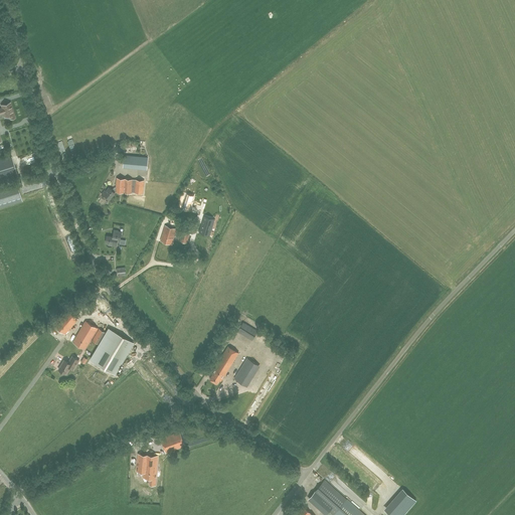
[(0,118),(4,117),(4,118),(9,116),(10,119),(15,118),(10,103),(1,106),(2,108),(0,108),(0,118)]
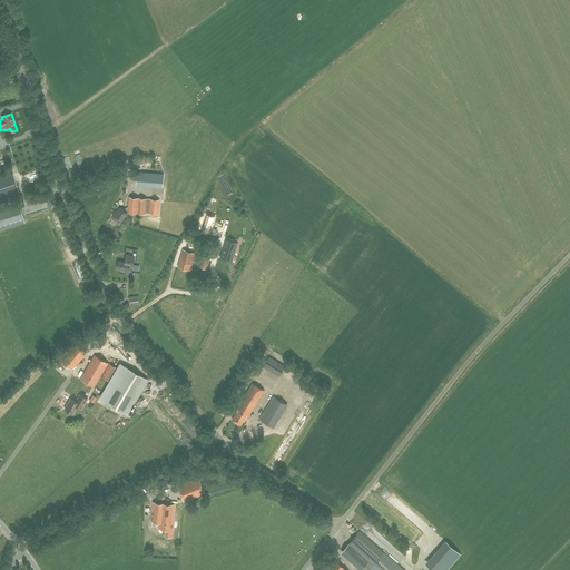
[(12,174),(0,177),(0,202),(19,196),(12,174)]
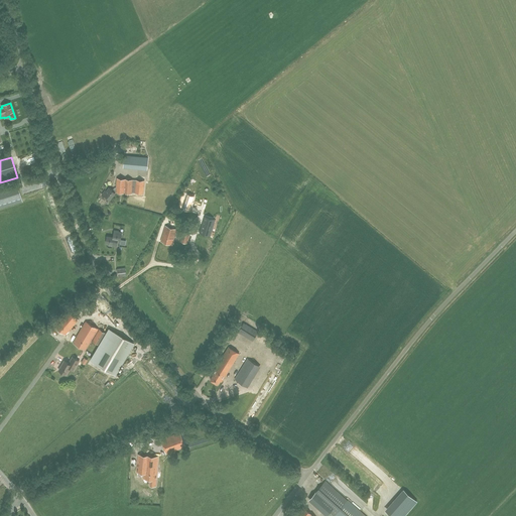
[(112,189),(114,192),(132,194),(132,185),(135,186),(135,191),(143,192),(144,181),(136,180),(117,179),(117,187),(112,189)]
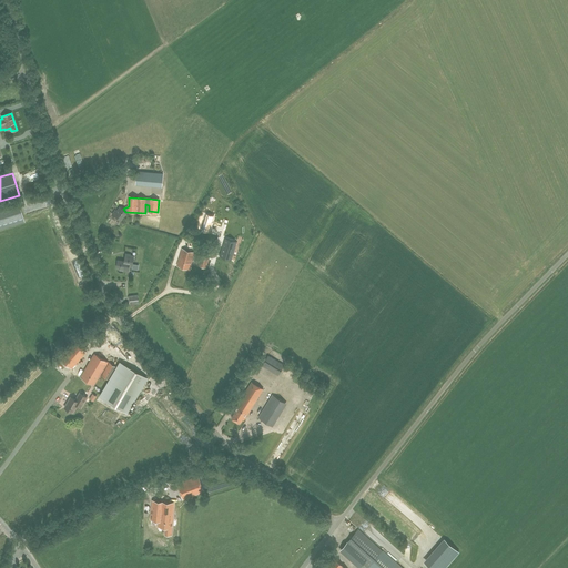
[(120,206),(117,211),(115,210),(112,214),(118,219),(118,217),(121,220),(127,213),(125,212),(123,209),(120,206)]
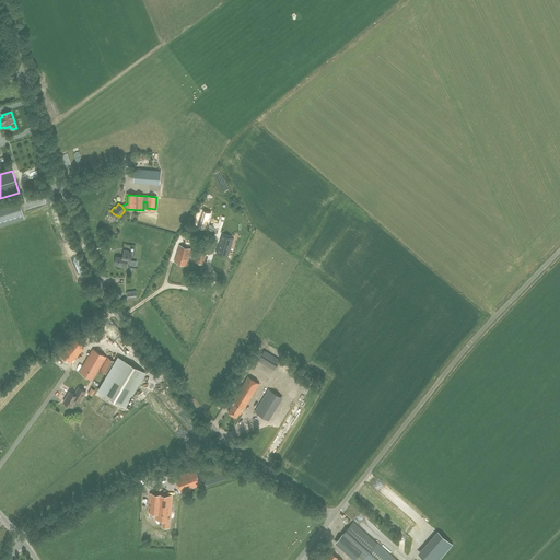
[(199,209),(194,226),(198,228),(206,230),(211,212),(209,212),(199,209)]
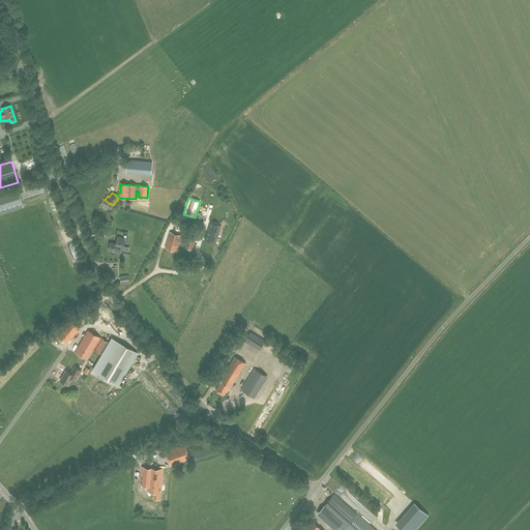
[(209,235),(217,238),(224,221),(215,218),(209,235)]
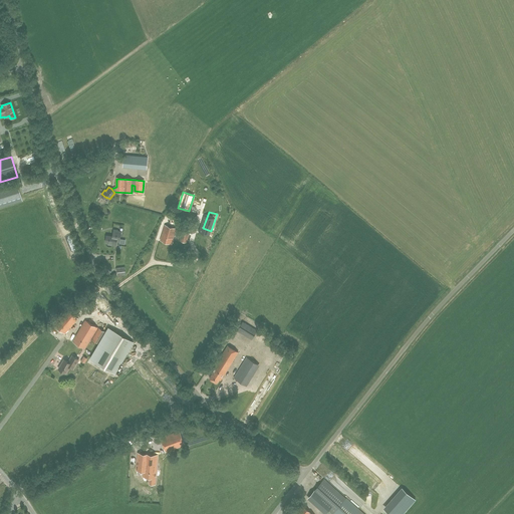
[(172,244),(176,229),(165,225),(160,240),(172,244)]
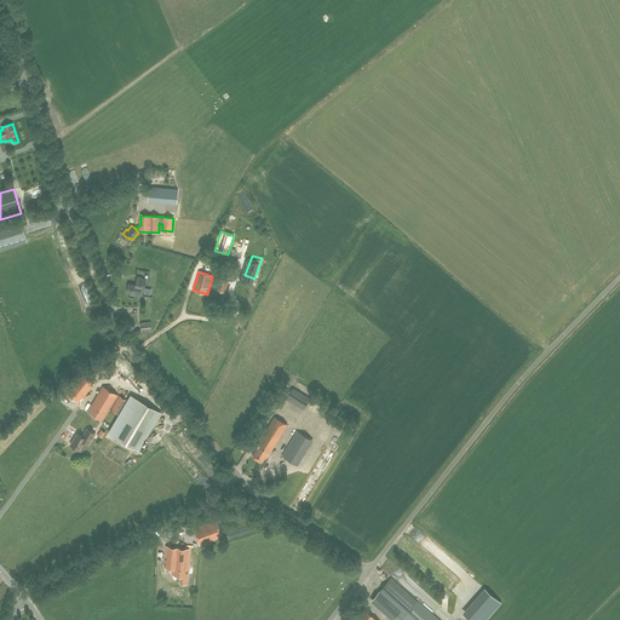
[(136,287),(141,288),(144,288),(147,279),(142,279),(142,277),(137,276),(137,280),(136,285),(136,287)]
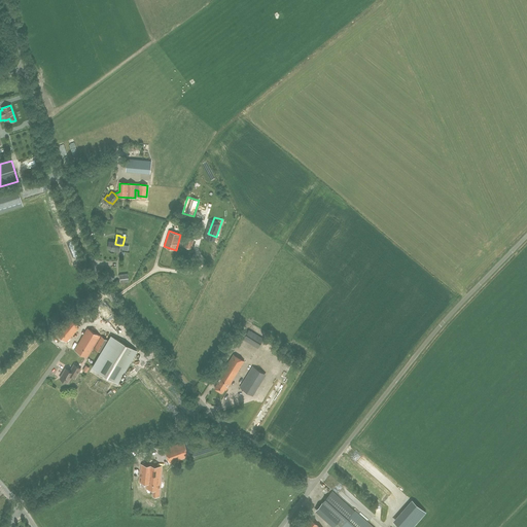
[(190,249),(194,239),(187,237),(184,247),(190,249)]
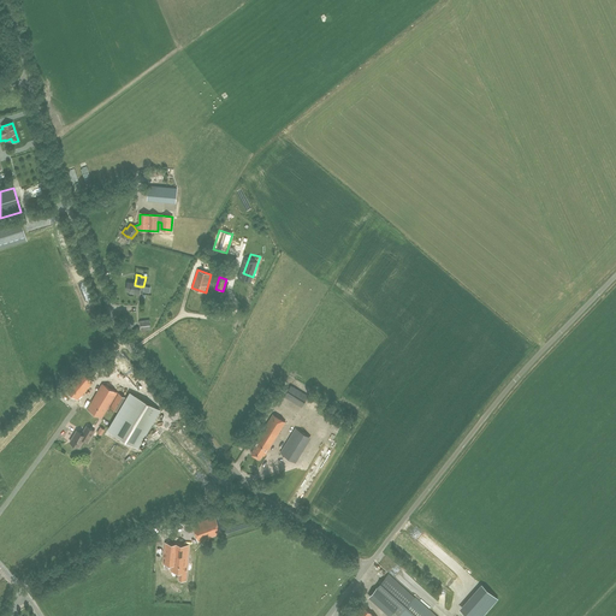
[(138,294),(140,286),(135,285),(135,283),(128,282),(128,283),(126,284),(126,286),(126,288),(126,290),(130,291),(129,292),(138,294)]
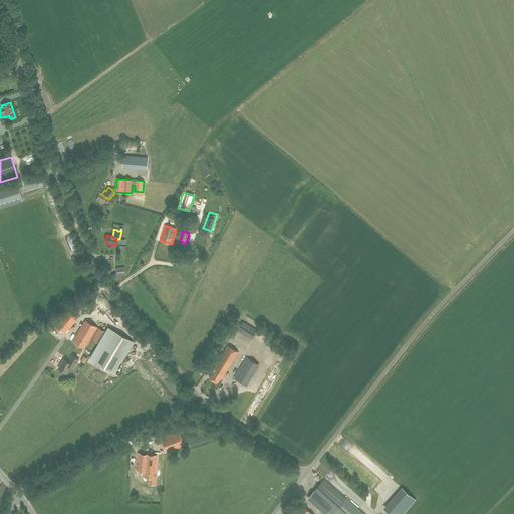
[(117,276),(125,275),(124,266),(116,268),(117,276)]
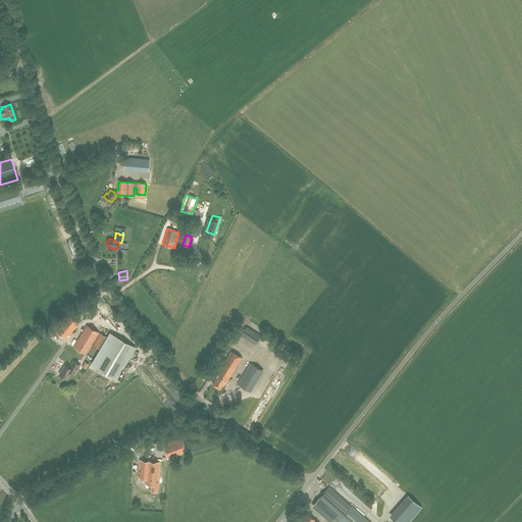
[(74,319),(80,315),(75,310),(70,314),(74,319)]
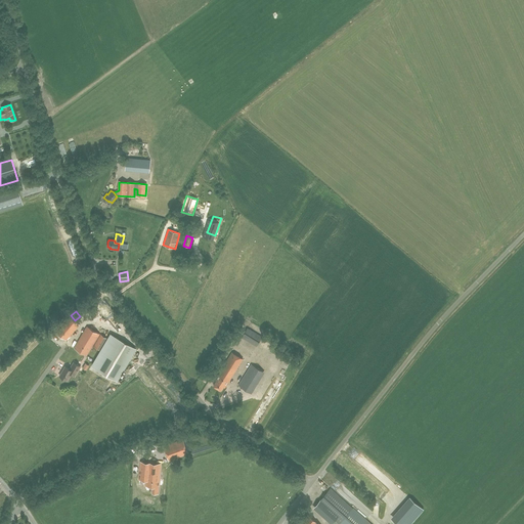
[(66,340),(79,324),(69,315),(55,332),(66,340)]
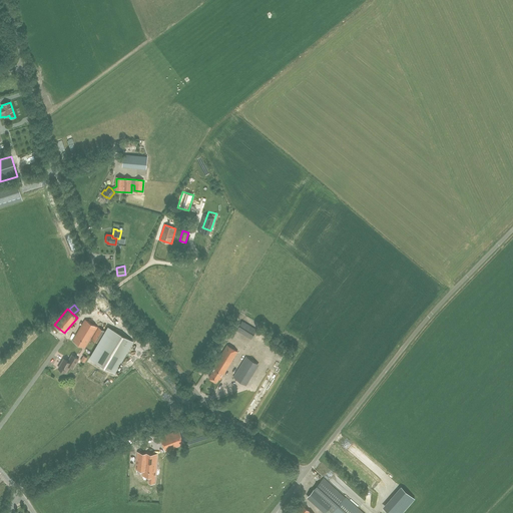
[(120,328),(126,324),(118,315),(113,319),(120,328)]
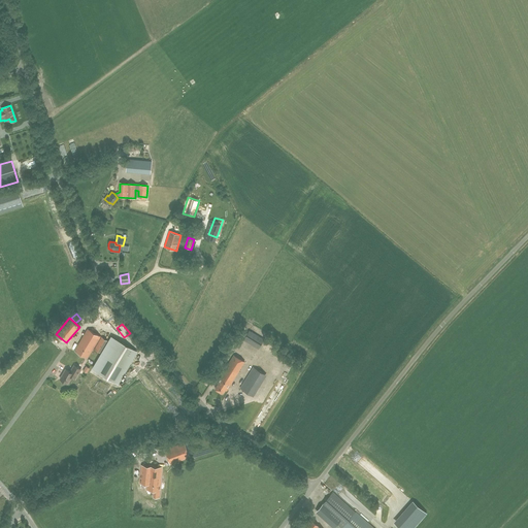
[(88,358),(100,336),(88,329),(74,351),(88,358)]
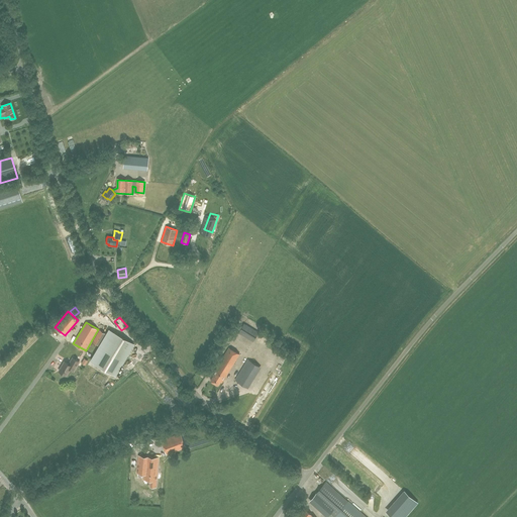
[(252,341),(259,332),(243,323),(237,332),(252,341)]
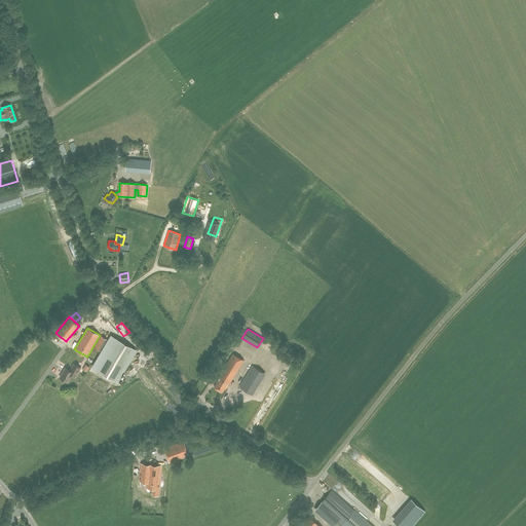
[(94,348),(101,351),(108,340),(101,336),(94,348)]
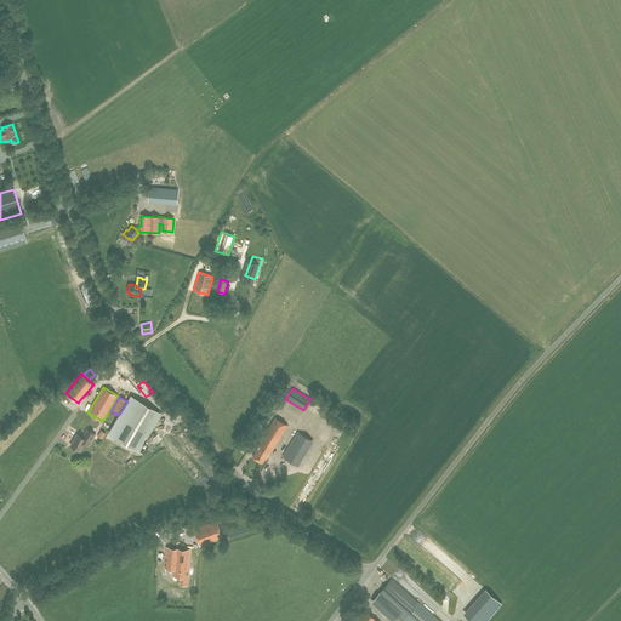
[(161,414),(137,399),(114,437),(138,451),(161,414)]
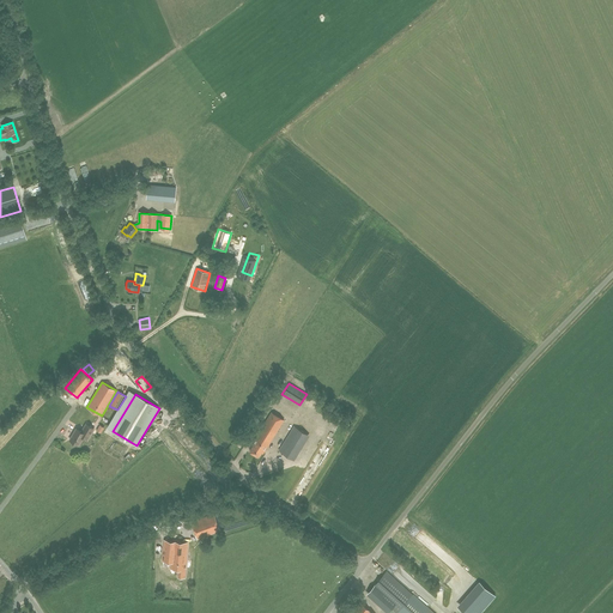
[(261,453),(262,454),(284,420),(271,413),(253,442),(255,443),(249,451),(259,456),(261,453)]
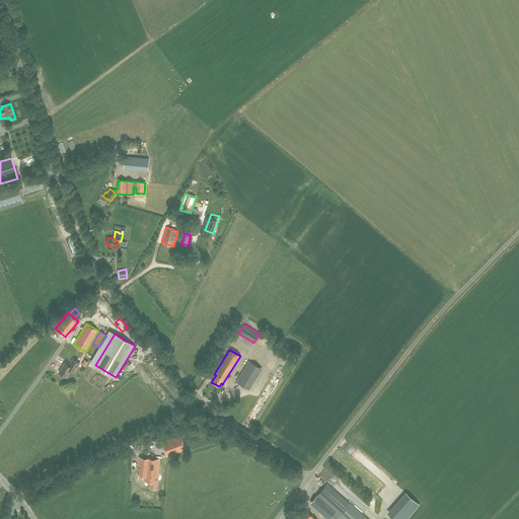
[(70,370),(74,372),(79,363),(73,359),(69,365),(65,363),(59,372),(61,373),(61,374),(63,376),(64,376),(66,377),(70,370)]
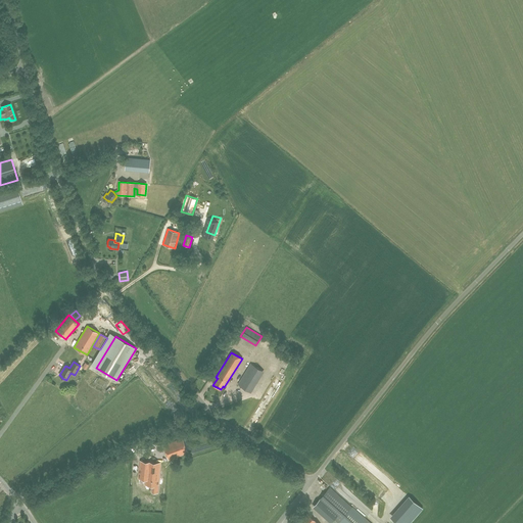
[(250,392),(264,372),(250,364),(237,384),(250,392)]
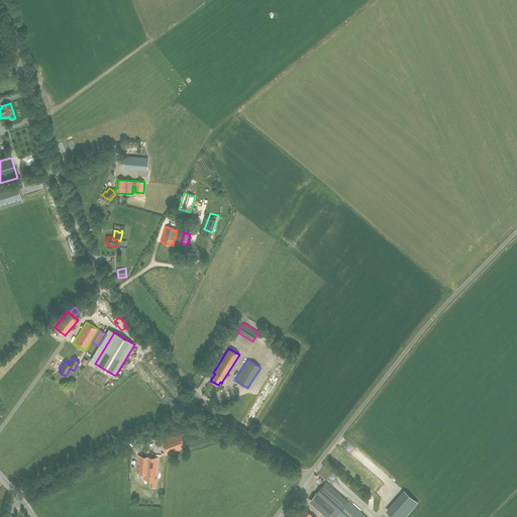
[(207,374),(210,370),(204,366),(201,371),(207,374)]
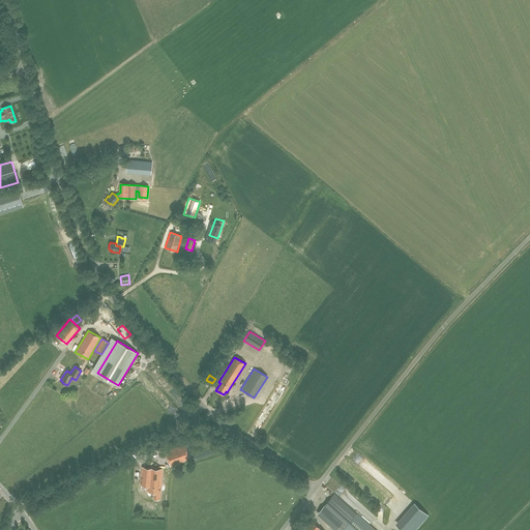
[(171,466),(189,459),(184,445),(166,451),(171,466)]
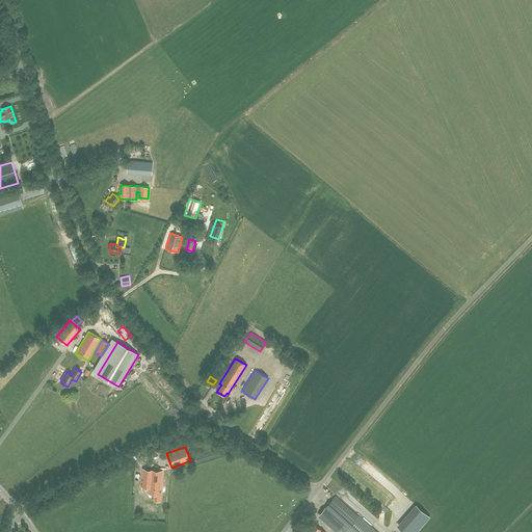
[(354,476),(358,470),(349,464),(346,472),(354,476)]
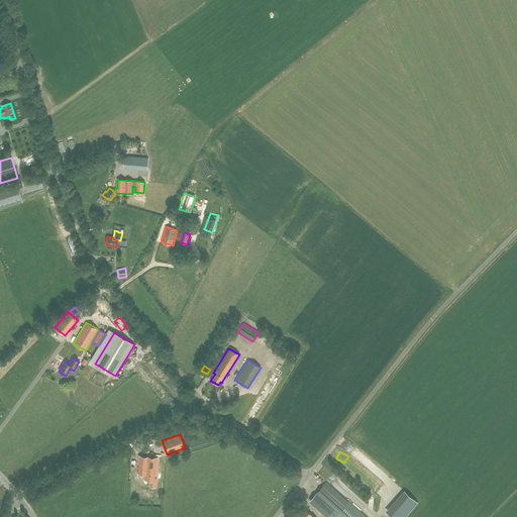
[(136,473),(144,474),(143,479),(150,480),(150,487),(157,487),(157,480),(159,457),(153,456),(150,456),(138,455),(136,473)]
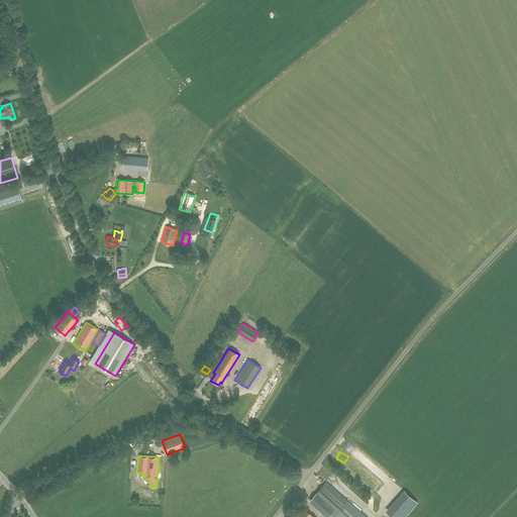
[(336,515),(334,516),(365,516),(348,502),(347,502),(325,483),(316,493),(323,499),(318,504),(329,514),(331,512),(336,515)]
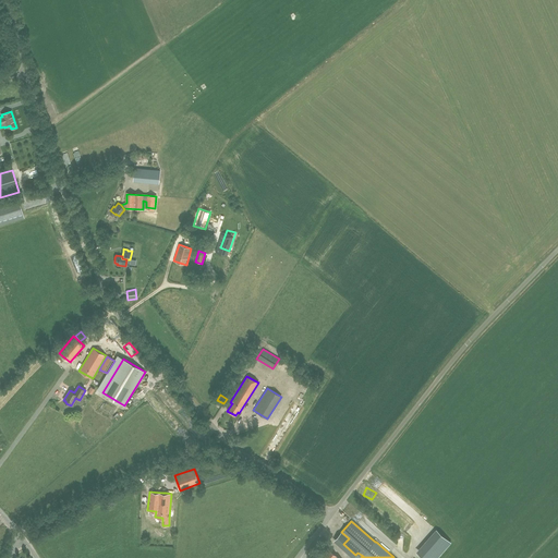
[(338,557),(327,548),(318,557),(338,557)]
